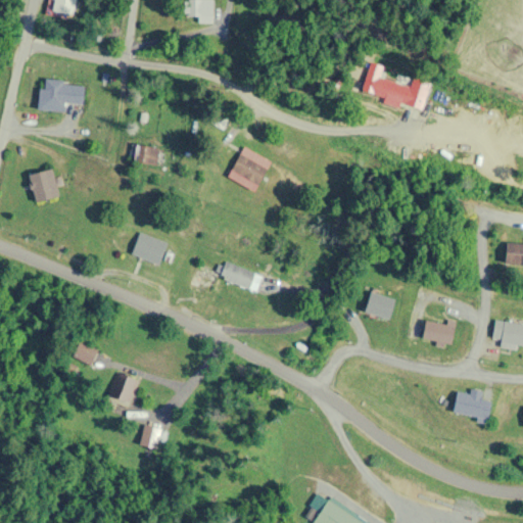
[(48,0),(46,12),(69,18),(75,0),(48,0)]
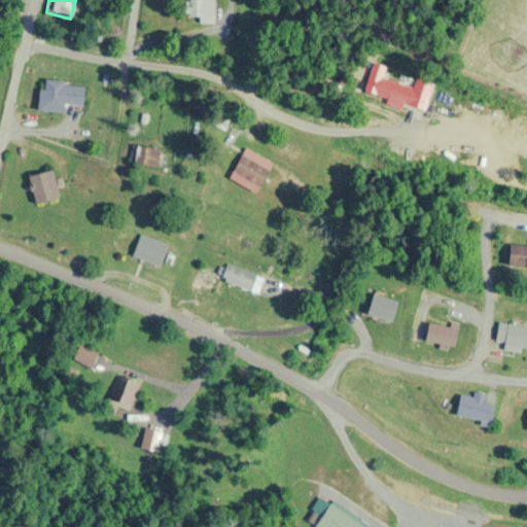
[(212,16),(212,0),(187,0),(188,16),(212,16)]
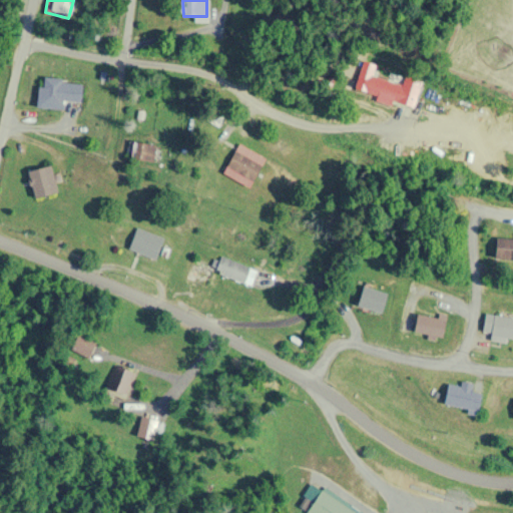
[(413,108),(421,80),(403,75),(401,83),(373,75),(376,64),(362,61),(354,91),(413,108)]
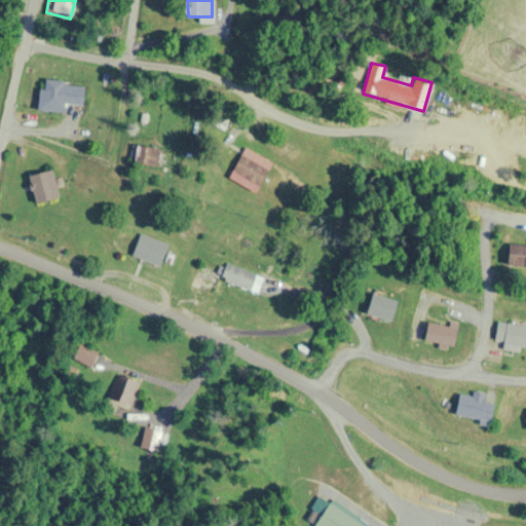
[(38,110),(67,112),(67,104),(82,105),(84,84),(40,81),(38,110)]
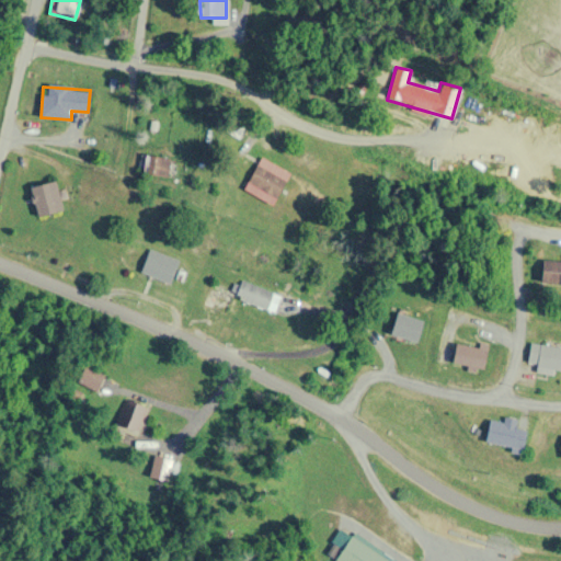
[(273,205),(290,173),(261,157),(243,189),(273,205)]
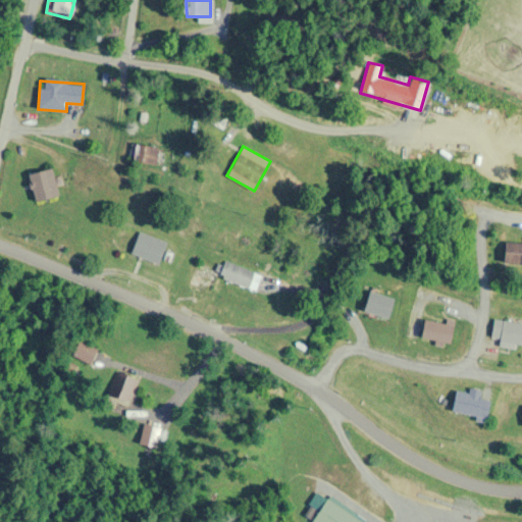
[(156,164),(159,149),(145,147),(142,162),(156,164)]
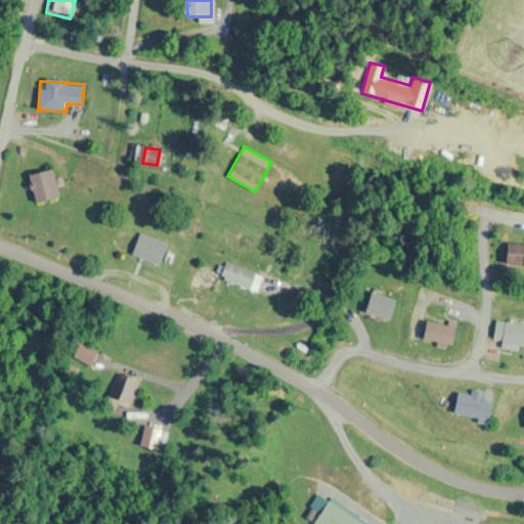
[(27,175),(35,204),(58,197),(50,168),(27,175)]
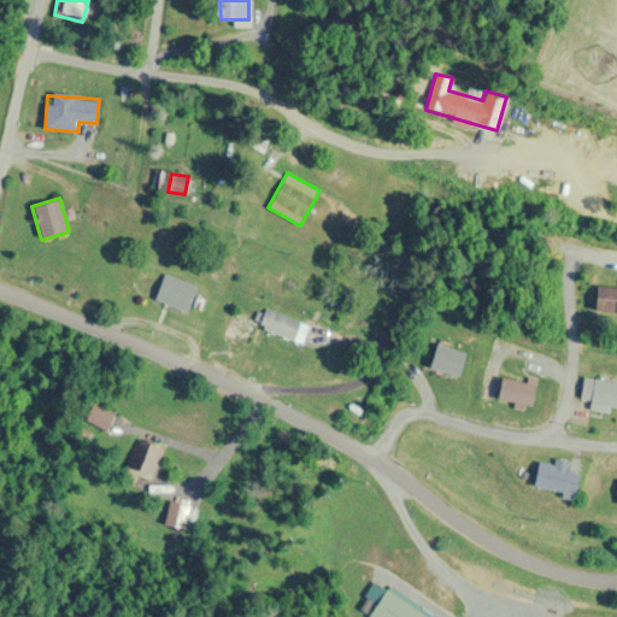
[(197,286),(163,275),(154,301),(188,312),(197,286)]
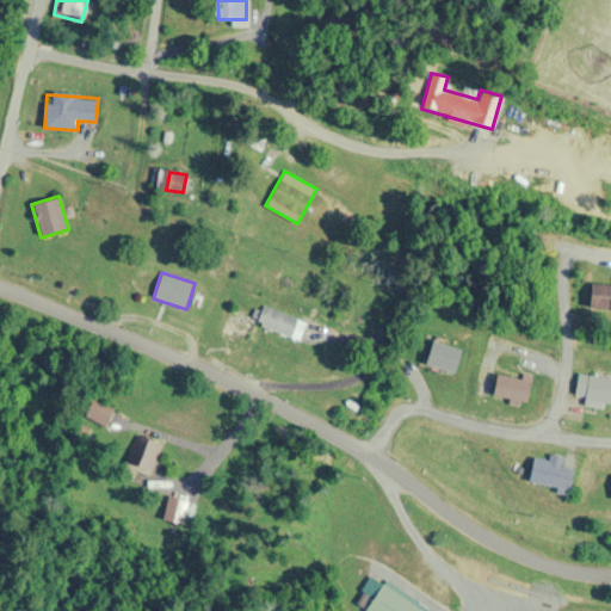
[(610,283),(588,283),(588,310),(610,309),(610,283)]
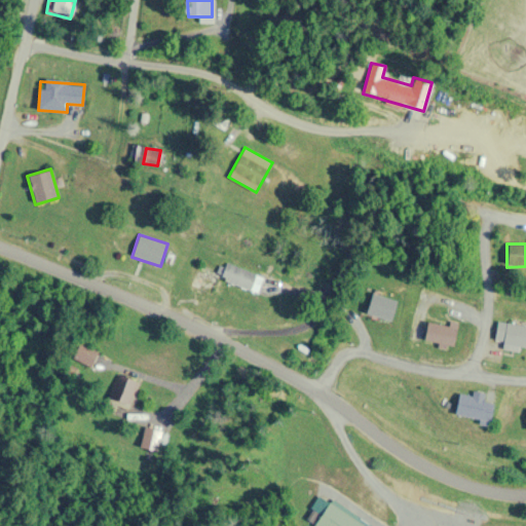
[(256,274),(224,263),(220,272),(197,264),(188,291),(212,299),(218,279),(250,291),(256,274)]
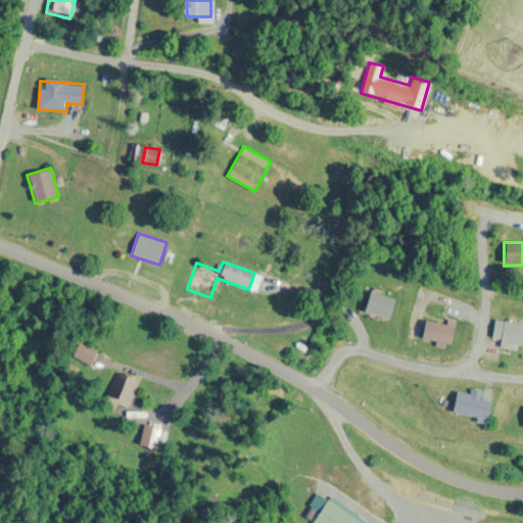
[(394,300),(370,292),(364,312),(388,320),(394,300)]
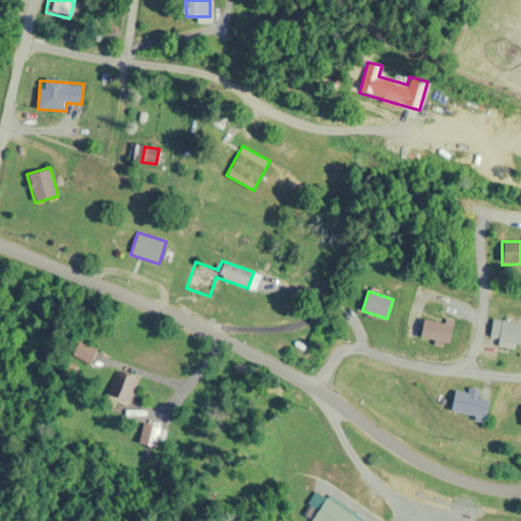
[(520,323),(493,319),(488,339),(520,344),(520,323)]
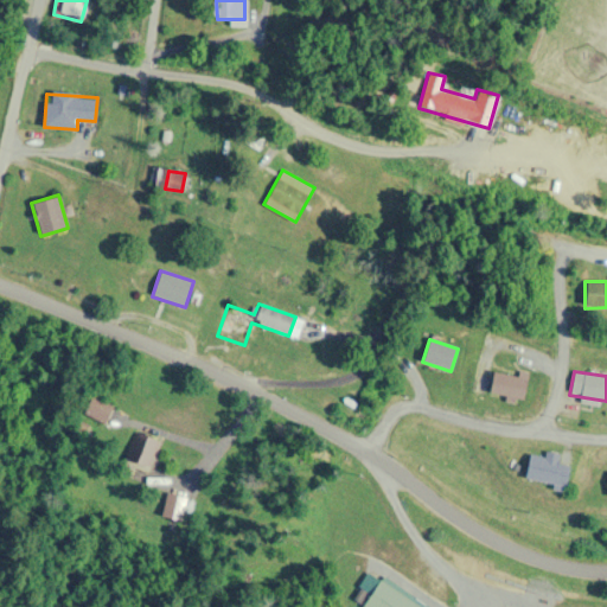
[(490,395),(525,397),(525,376),(491,374),(490,395)]
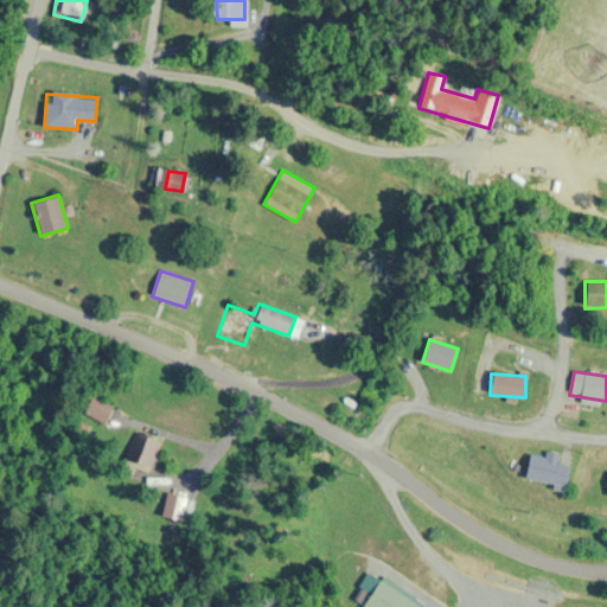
[(102,425),(113,407),(94,395),(83,413),(102,425)]
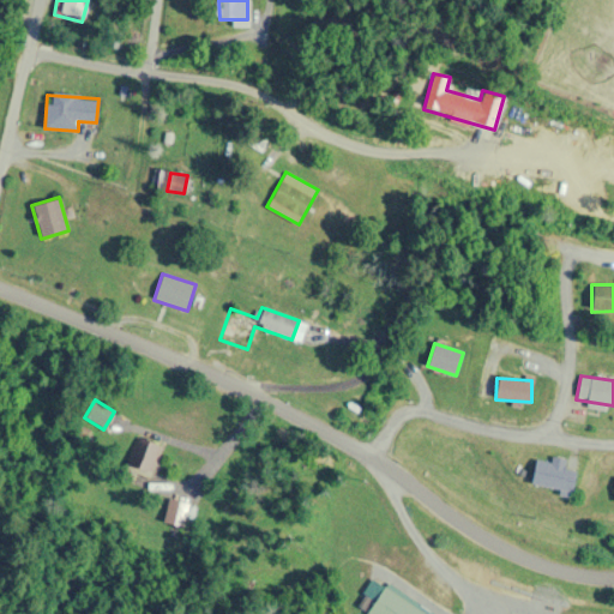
[(124,468),(148,477),(161,445),(137,435),(124,468)]
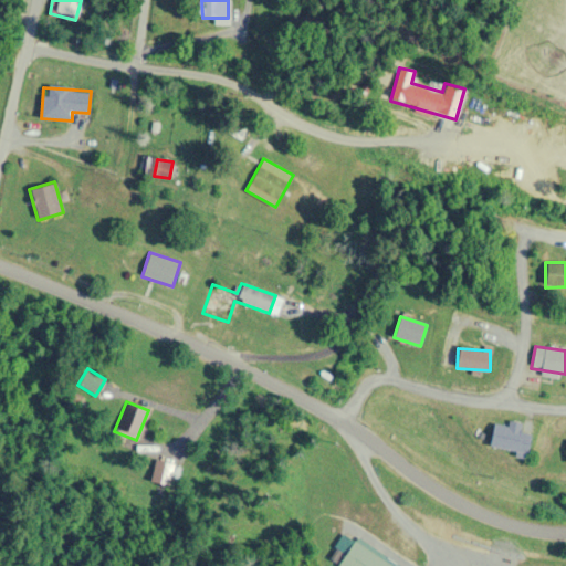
[(494,423),(489,446),(526,456),(532,435),(521,431),(523,422),(510,419),(507,427),(494,423)]
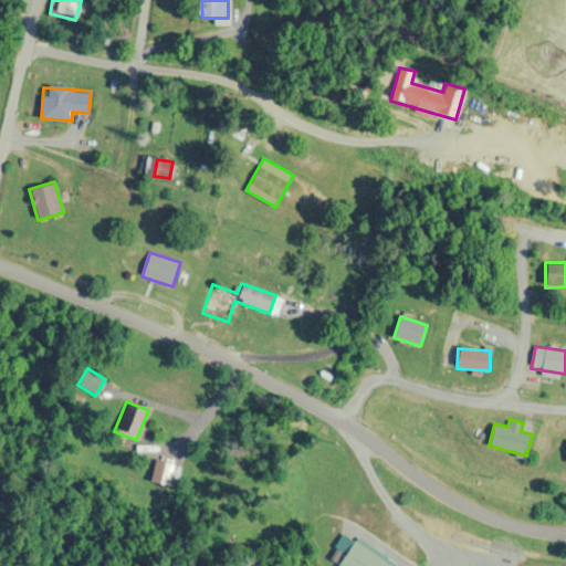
[(149,479),(166,485),(174,467),(157,460),(149,479)]
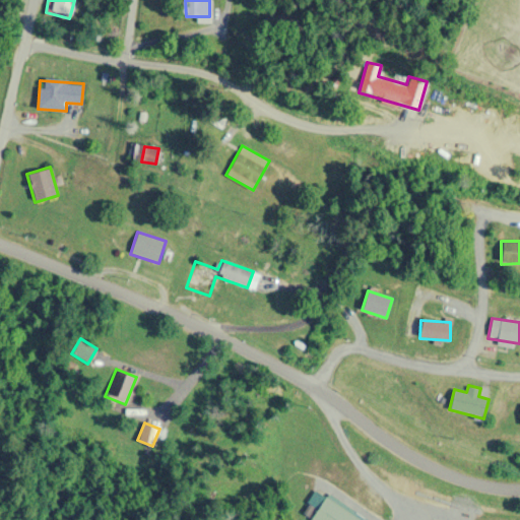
[(365,519),(324,496),(309,519),(365,519)]
